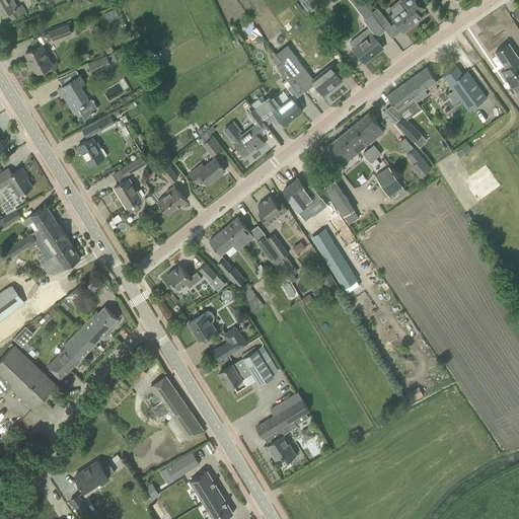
[(0,0),(0,15),(2,14),(3,16),(8,13),(12,18),(23,12),(18,4),(17,5),(13,0),(0,0)]
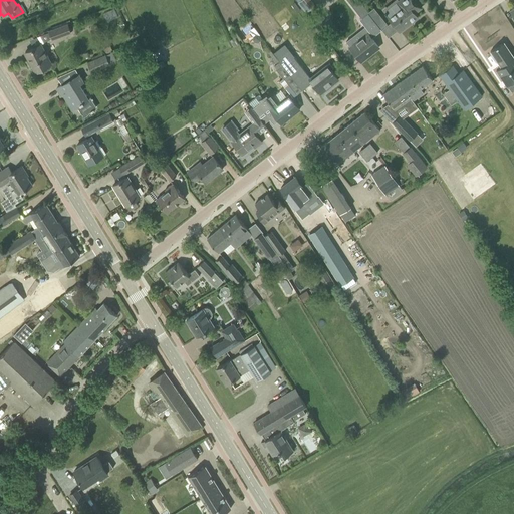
[(347,0),(361,17),(361,18),(362,17),(374,32),(374,33),(380,28),(379,28),(368,13),(367,12),(358,0),(347,0)]
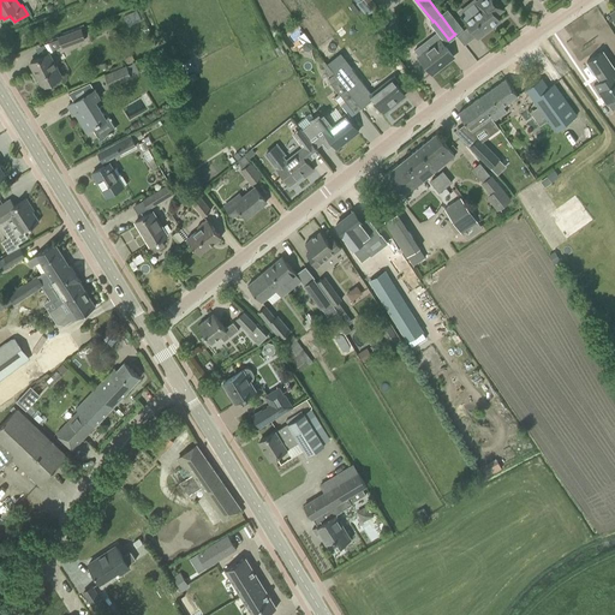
[(465,21),(477,37),(499,21),(495,16),(503,10),(495,0),(482,0),(485,5),(465,21)]
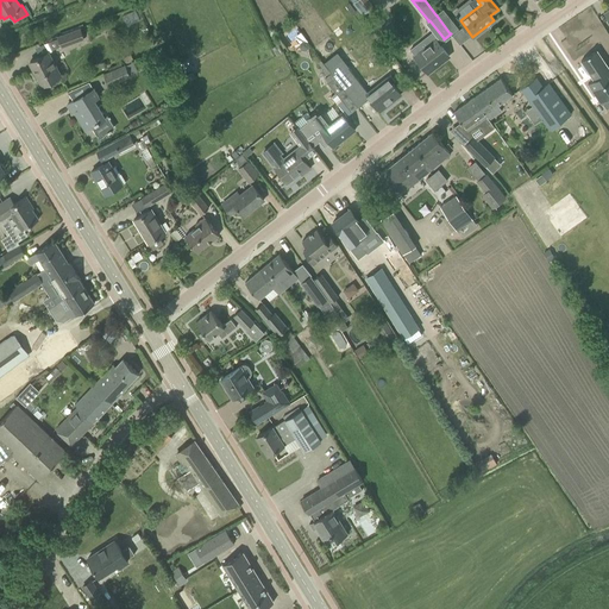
[(437,13),(435,14),(437,16),(450,33),(456,29),(441,10),(437,13)]
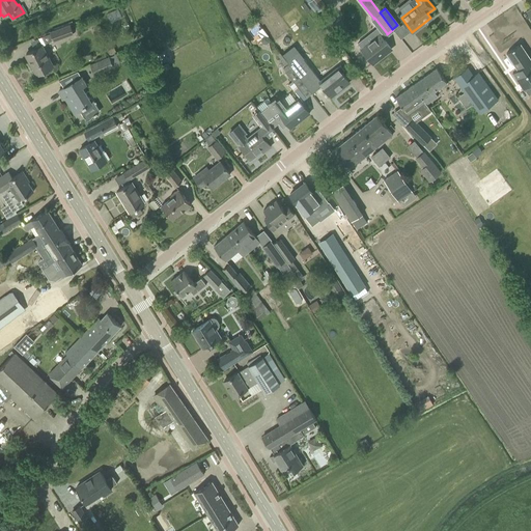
[(50,33),(42,36),(46,44),(53,39),(53,42),(73,33),(68,23),(49,31),(50,33)]
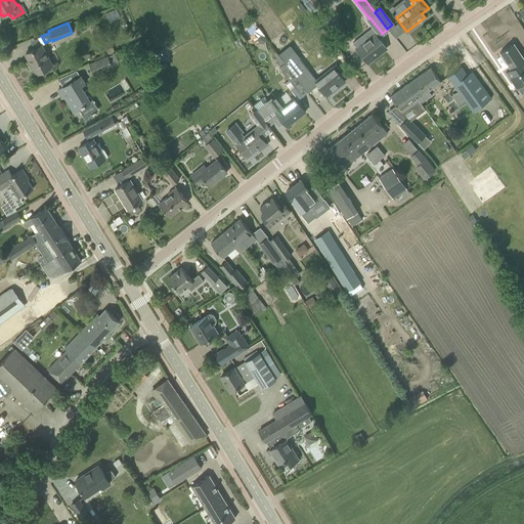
[(356,47),(361,54),(367,62),(386,48),(375,33),(356,47)]
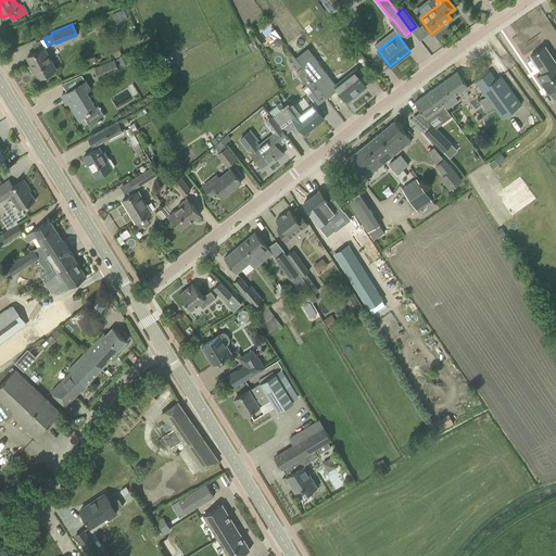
[(544,46),(530,55),(542,73),(536,76),(548,95),(555,89),(555,62),(555,63),(544,46)]
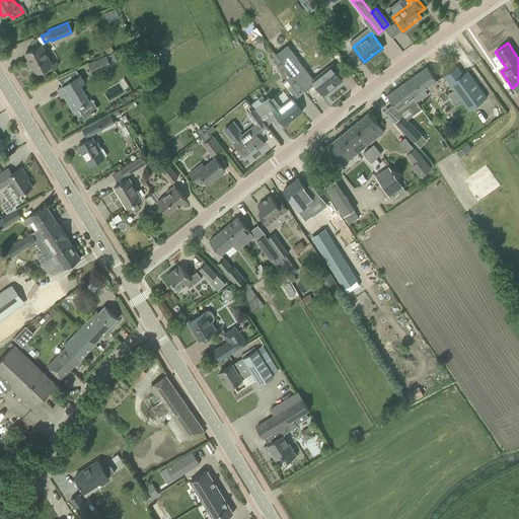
[(25,53),(36,73),(51,65),(41,45),(25,53)]
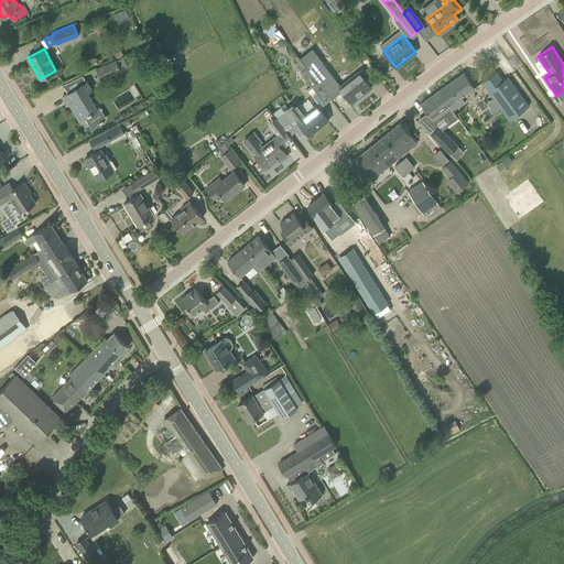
[(310,72),(308,73),(310,73),(329,99),(336,94),(331,87),(337,83),(323,64),(327,60),(322,51),(316,55),(313,58),(306,49),(297,56),(306,67),(310,72)]
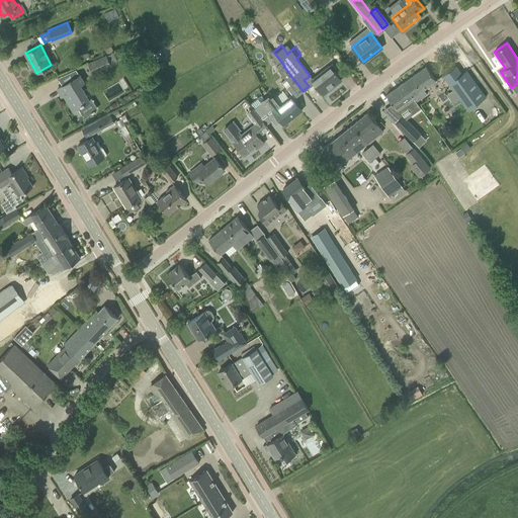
[(151,55),(155,63),(165,58),(160,50),(151,55)]
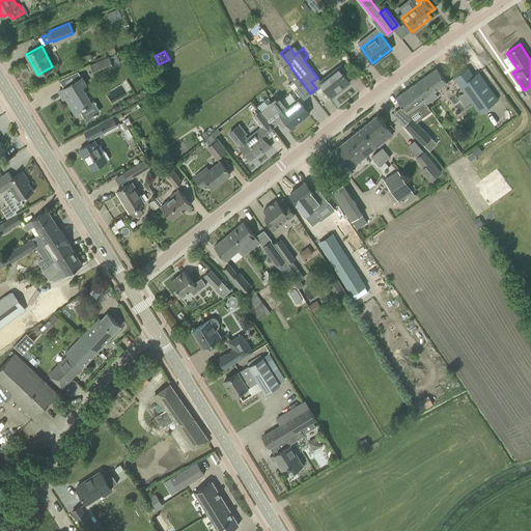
[(90,65),(94,75),(113,66),(109,57),(90,65)]
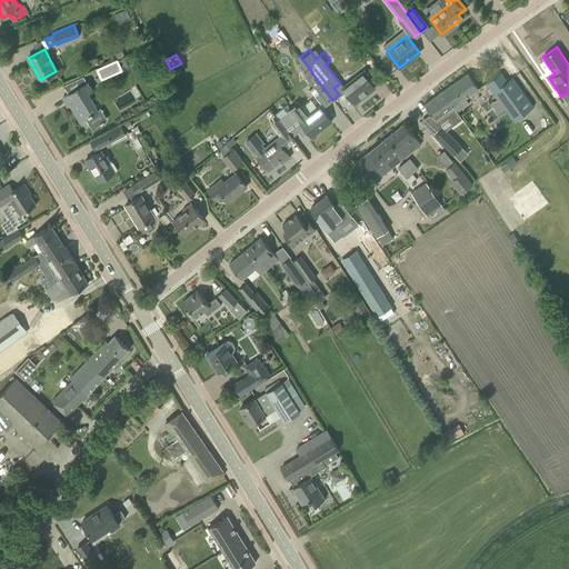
[(309,68),(303,72),(307,77),(309,76),(312,73),(311,73),(312,72),(309,68)]
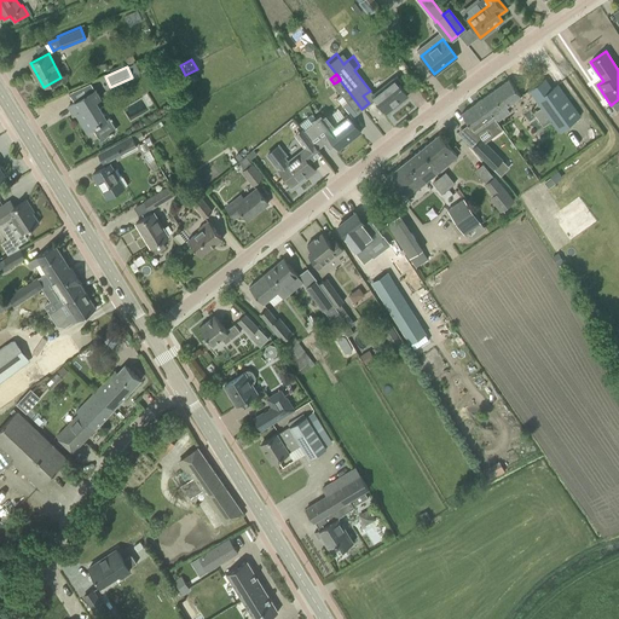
[(372,94),(379,103),(386,113),(408,96),(393,77),(372,94)]
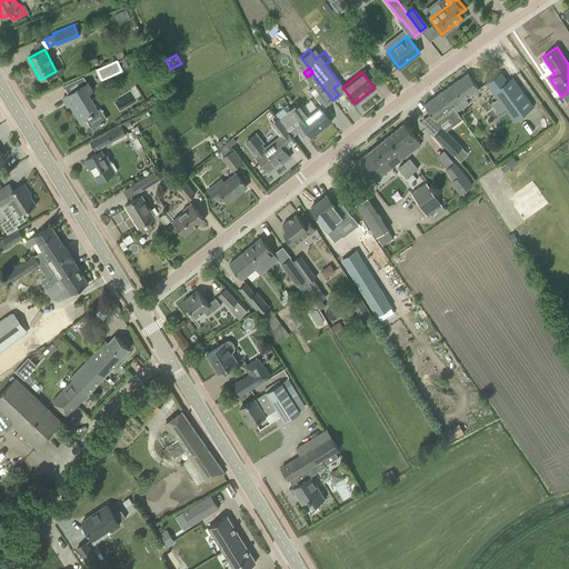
[(465,98),(479,88),(468,72),(423,105),(438,125),(468,103),(465,98)]
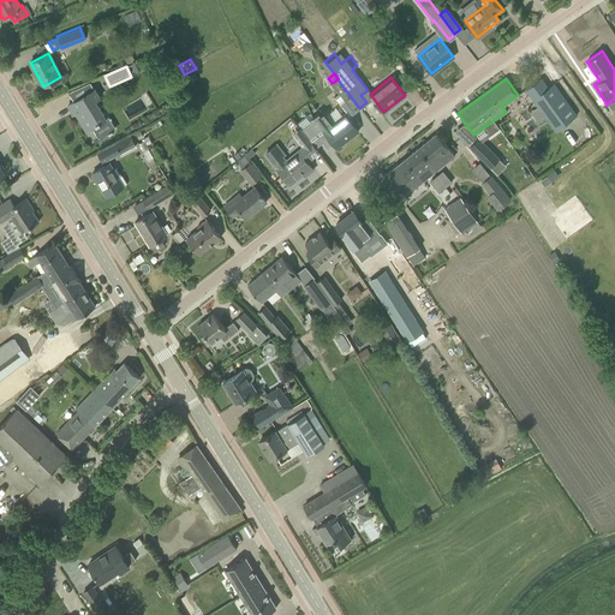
[(359,108),(338,79),(334,82),(332,83),(330,84),(353,113),(359,108)]
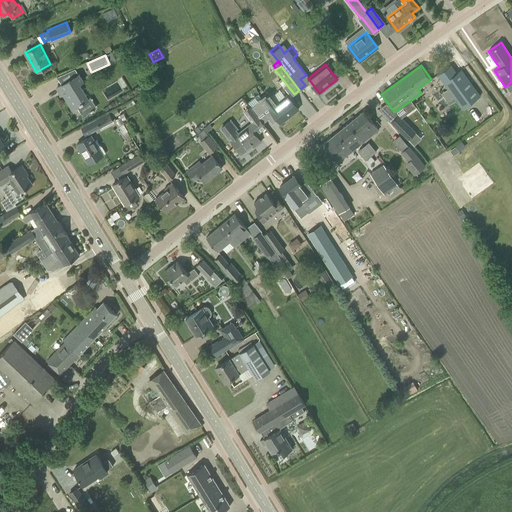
[(443,83),(462,109),(480,96),(461,70),(443,83)]
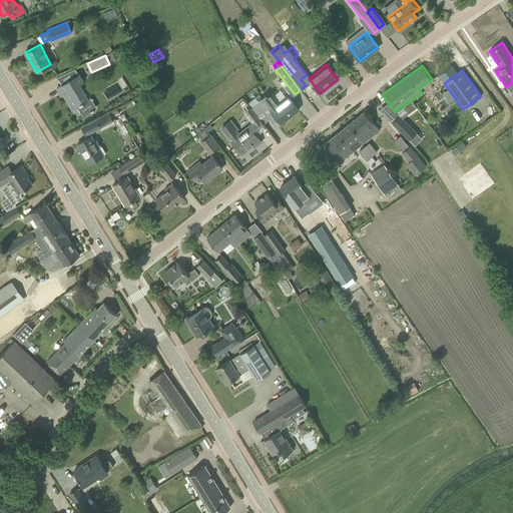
[(78,75),(56,88),(60,95),(62,94),(72,109),(88,99),(78,84),(82,81),(78,75)]
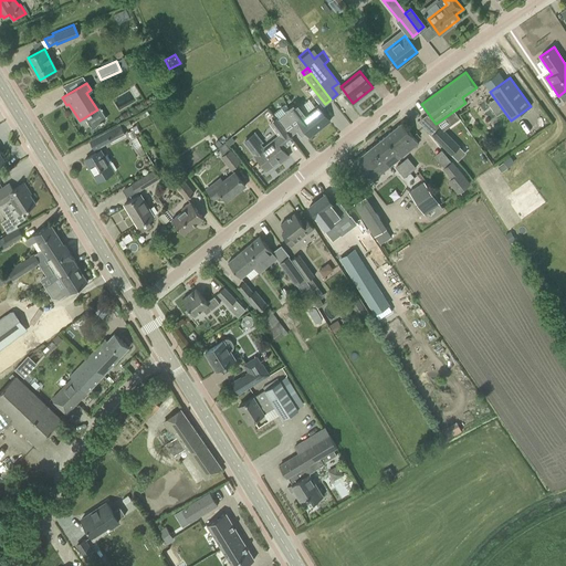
[(306,132),(310,136),(329,121),(317,105),(306,114),(299,104),(278,119),(290,136),(296,130),(301,136),(306,132)]
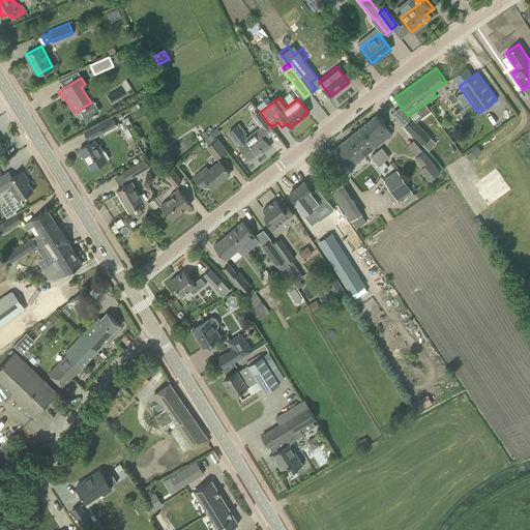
[(184,108),(187,113),(195,108),(193,105),(196,102),(193,98),(186,101),(187,105),(184,108)]
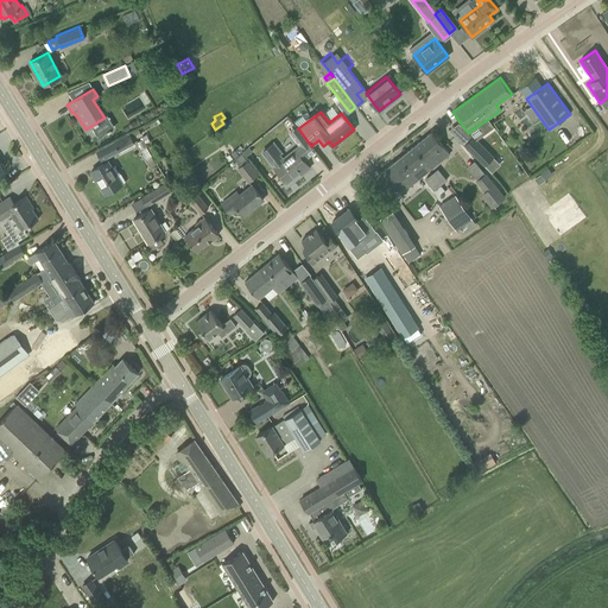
[(303,159),(315,150),(311,146),(298,128),(297,126),(289,132),(299,145),(283,157),(272,144),(263,151),(286,182),(308,166),(303,159)]
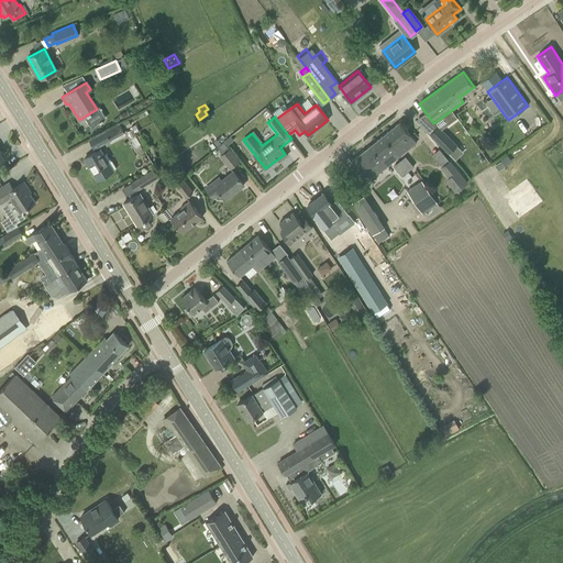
[(124,132),(123,129),(131,125),(128,119),(90,140),(95,148),(124,132)]
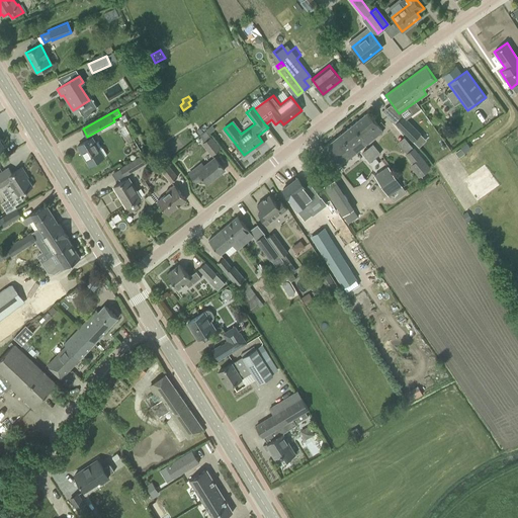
[(322,149),(328,157),(337,168),(374,139),(373,138),(382,131),(378,125),(367,112),(322,149)]
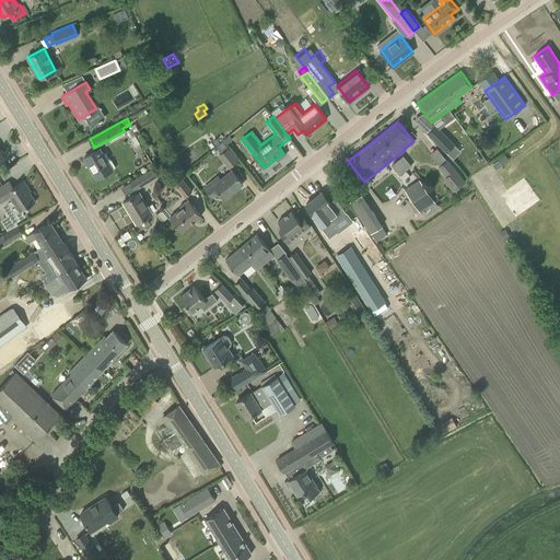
[(435,127),(428,135),(444,152),(453,144),(435,127)]
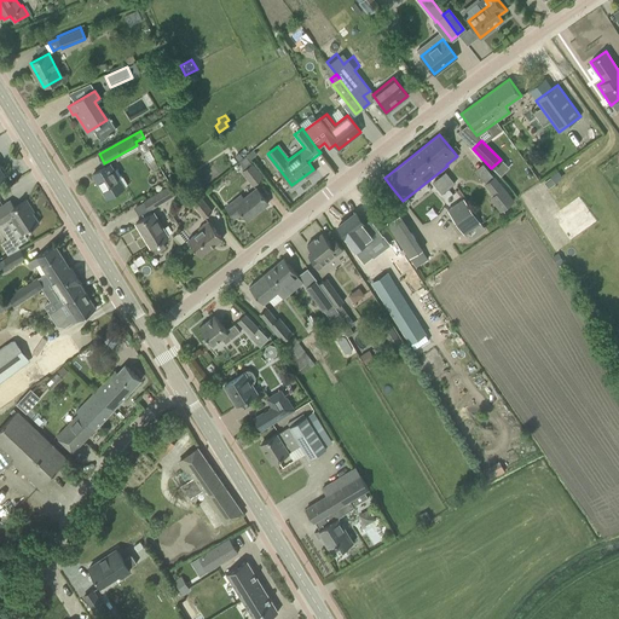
[(158,145),(151,149),(158,163),(166,158),(158,145)]
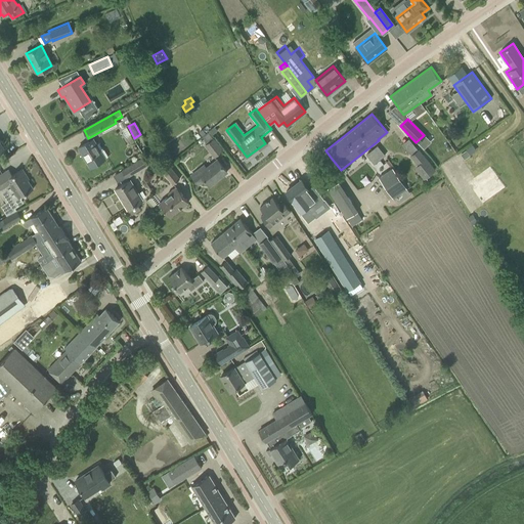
[(222,149),(213,138),(206,145),(214,156),(222,149)]
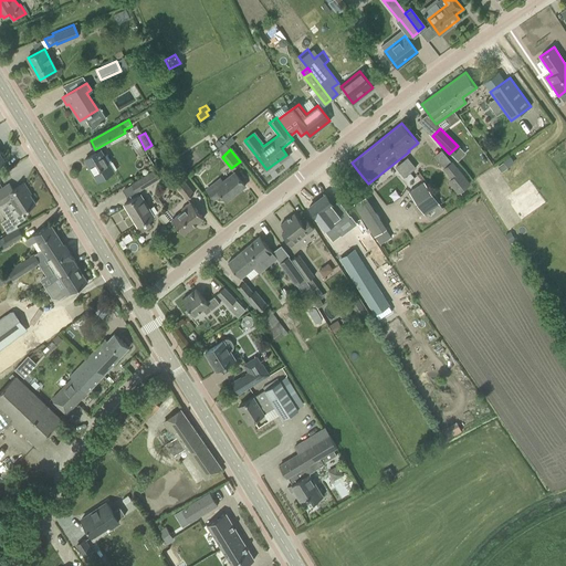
[(113,171),(108,164),(111,163),(106,155),(104,156),(100,150),(84,159),(97,181),(113,171)]
